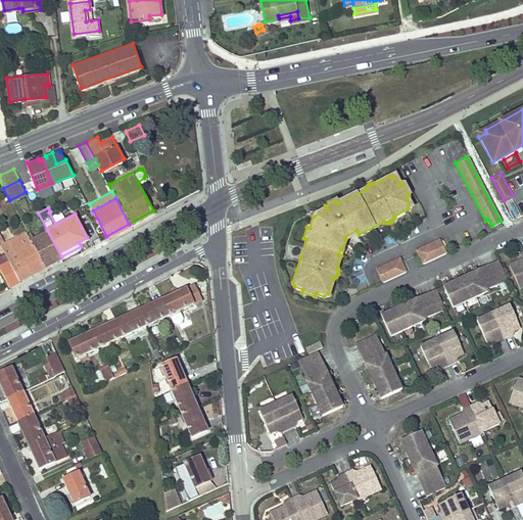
[(40,227),(28,233),(31,239),(43,232),(40,227)]
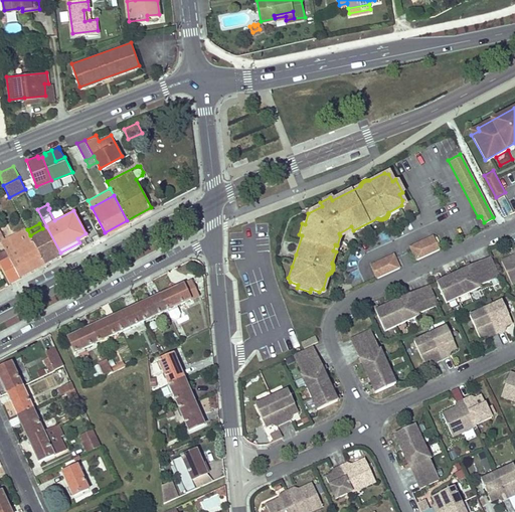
[(25,226),(1,238),(9,254),(19,275),(44,262),(30,235),(27,229),(25,226)]
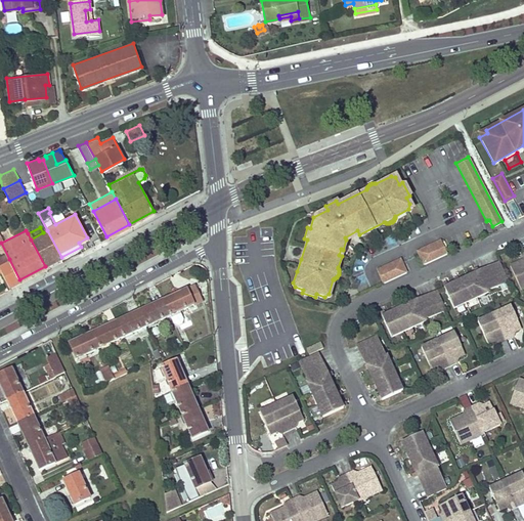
[(43,232),(31,240),(45,266),(61,257),(47,230),(43,232)]
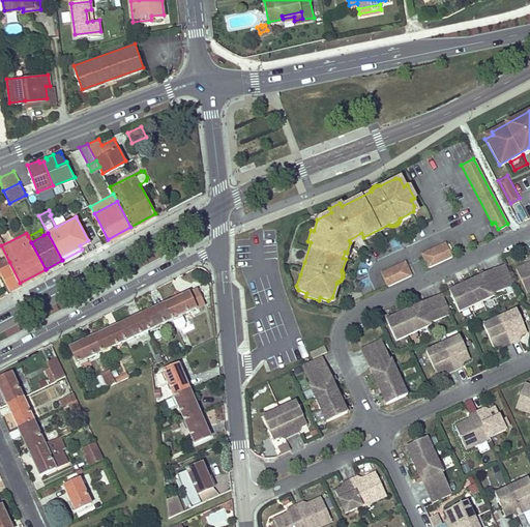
[(420,253),(427,266),(450,256),(443,242),(420,253)]
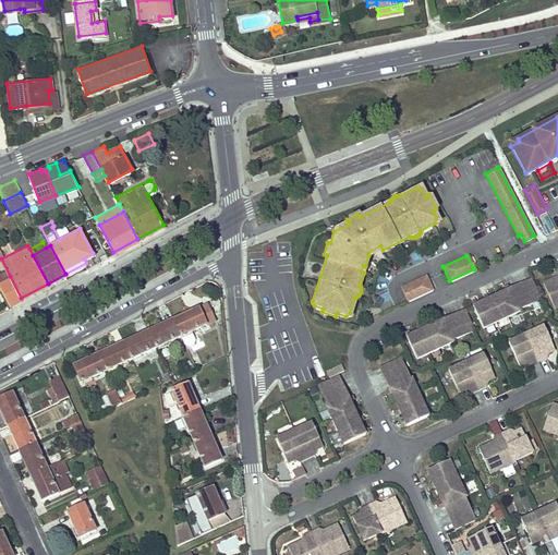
[(399,286),(407,300),(431,289),(424,275),(399,286)]
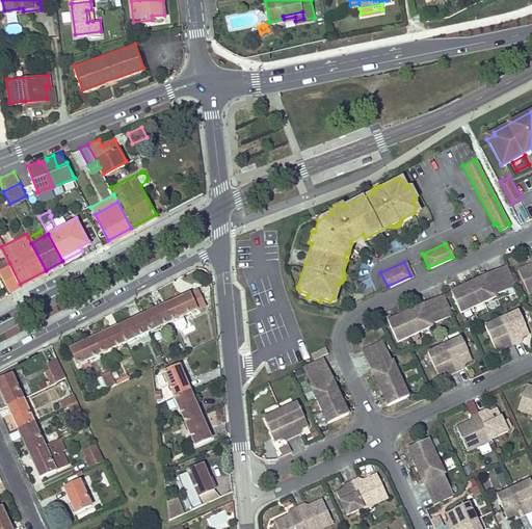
[(531,262),(519,269),(529,292),(531,291),(531,262)]
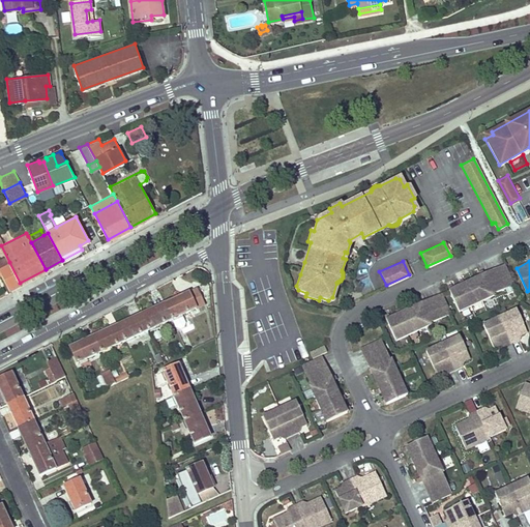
[(20,283),(9,262),(0,266),(0,270),(9,288),(20,283)]
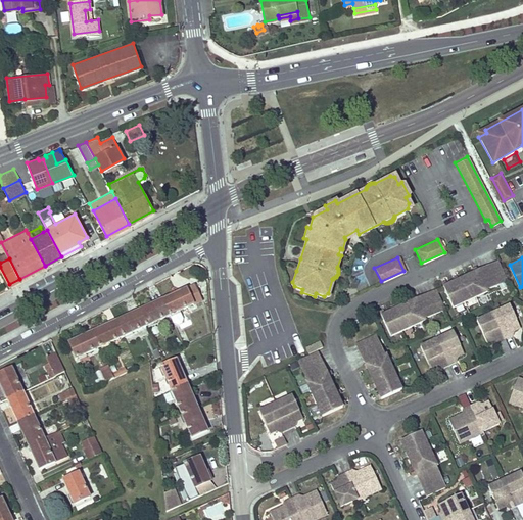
[(500,260),(479,270),(481,275),(502,265),(500,260)]
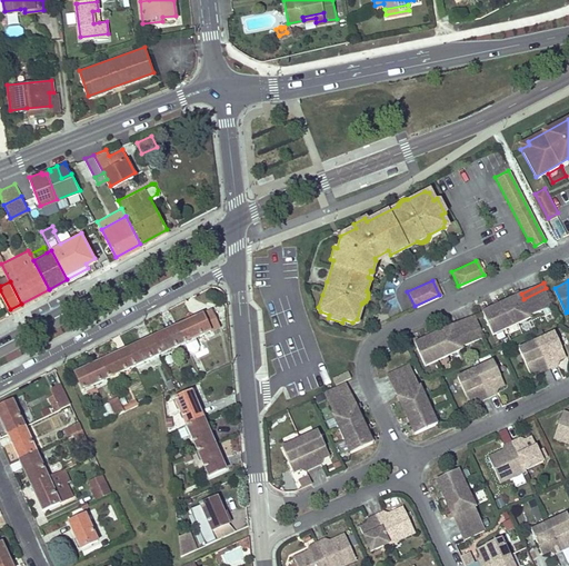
[(546,288),(523,299),(530,313),(552,303),(546,288)]
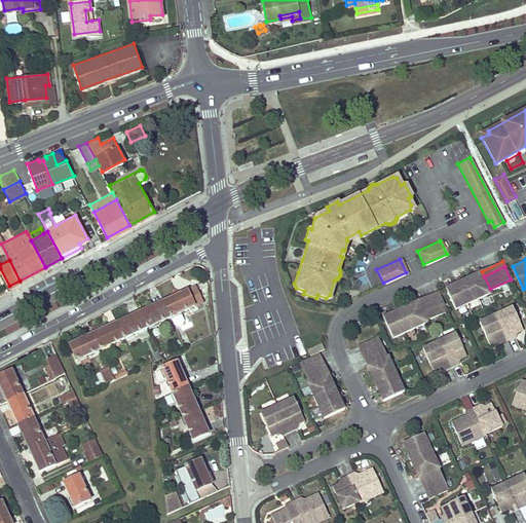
[(490,289),(484,276),(482,271),(470,276),(479,296),(491,291),(490,289)]
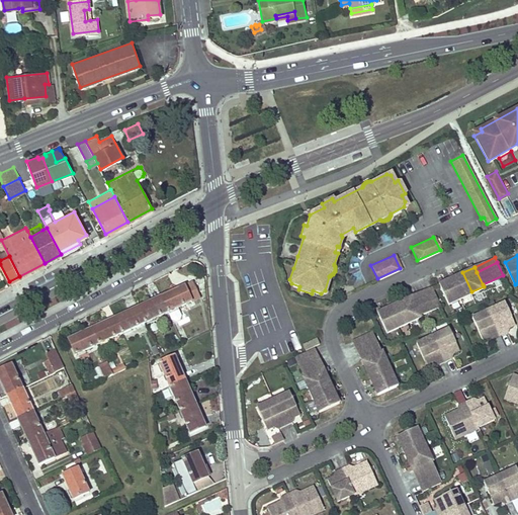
[(462,272),(451,277),(460,296),(471,291),(462,272)]
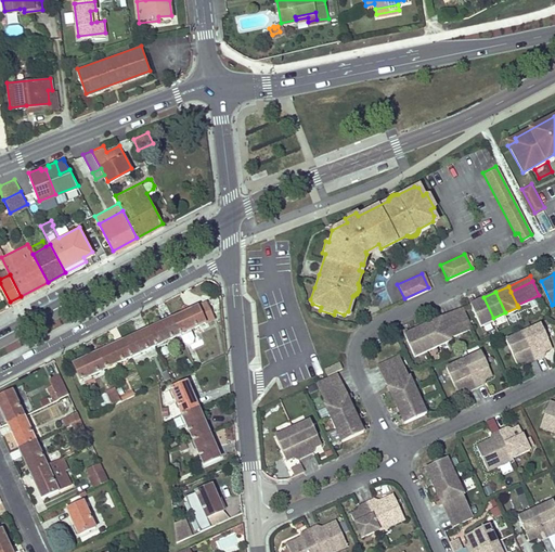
[(493,318),(483,297),(472,304),(481,324),(493,318)]
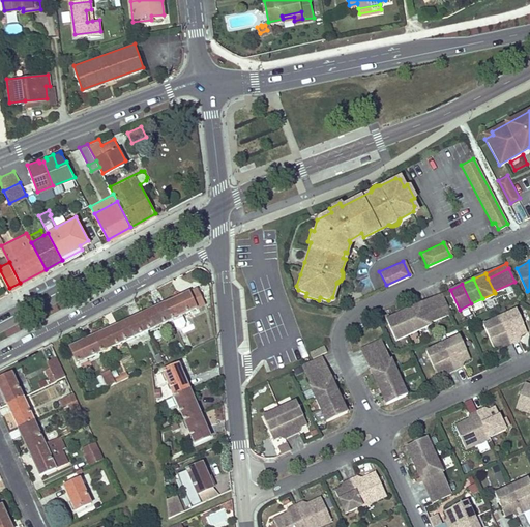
[(198,287),(165,301),(172,317),(176,325),(180,327),(183,325),(184,319),(181,313),(204,302),(198,287)]
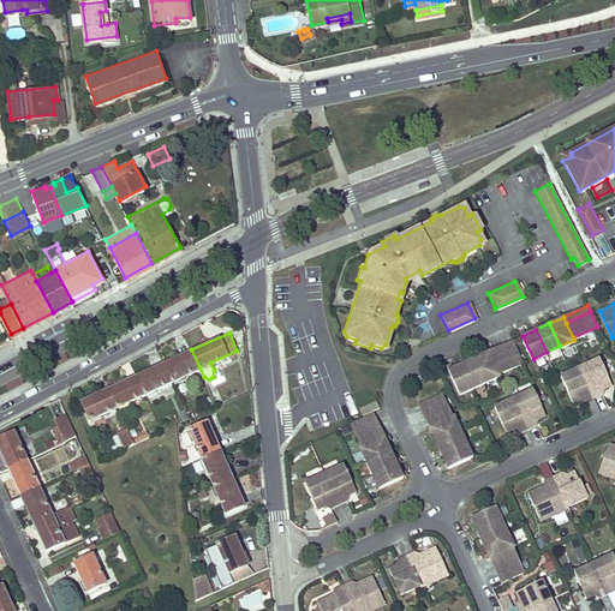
[(491,357),(517,345),(513,340),(489,351),(491,357)]
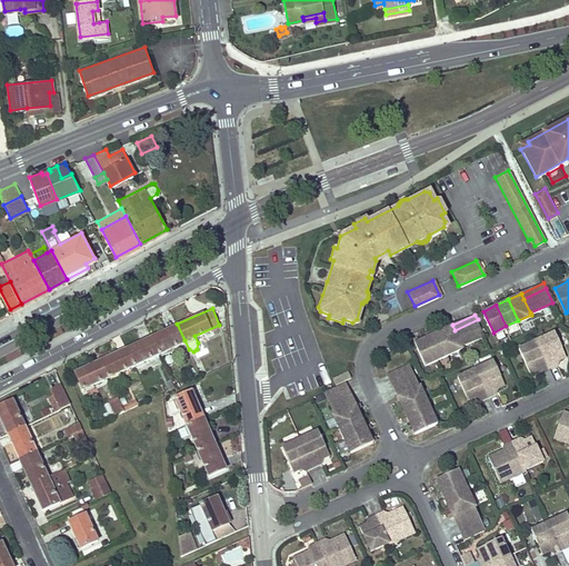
[(462,345),(485,335),(478,319),(455,330),(462,345)]
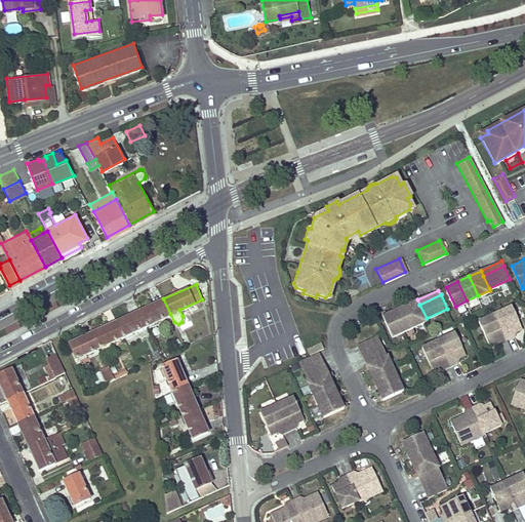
[(163,298),(139,309),(147,325),(170,314),(163,298)]
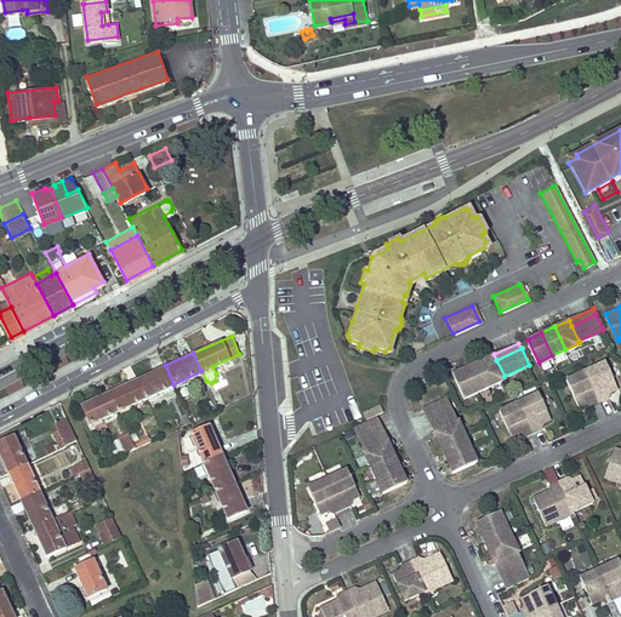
[(505,376),(496,360),(494,354),(480,361),(491,384),(505,377),(505,376)]
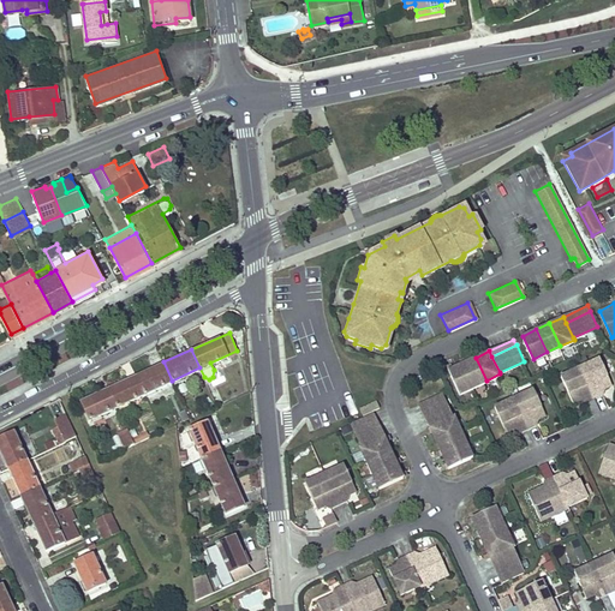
[(597,355),(580,364),(596,395),(603,391),(601,388),(610,383),(597,355)]
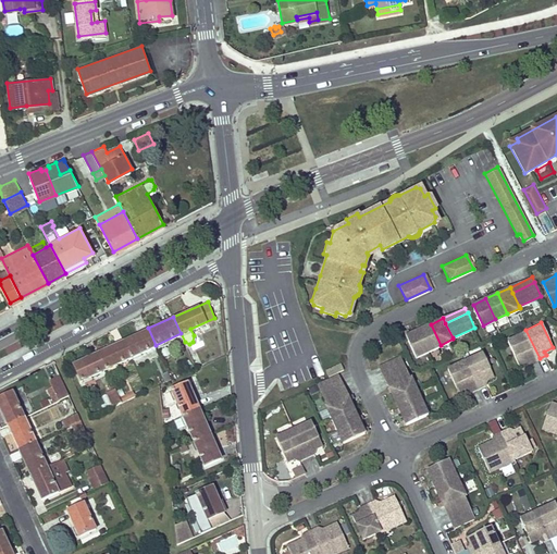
[(431,324),(418,330),(428,351),(441,345),(431,324)]
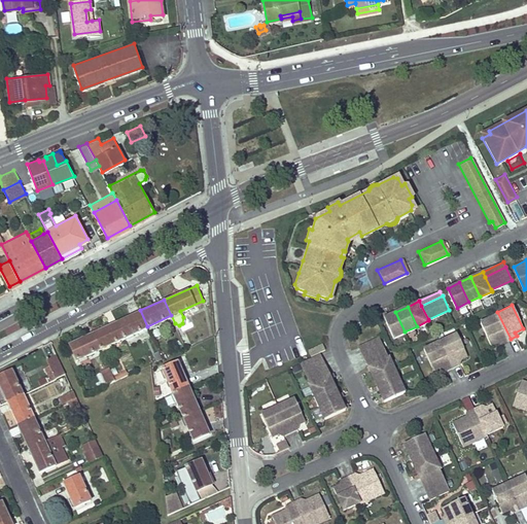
[(140,310),(116,321),(124,337),(147,326),(140,310)]
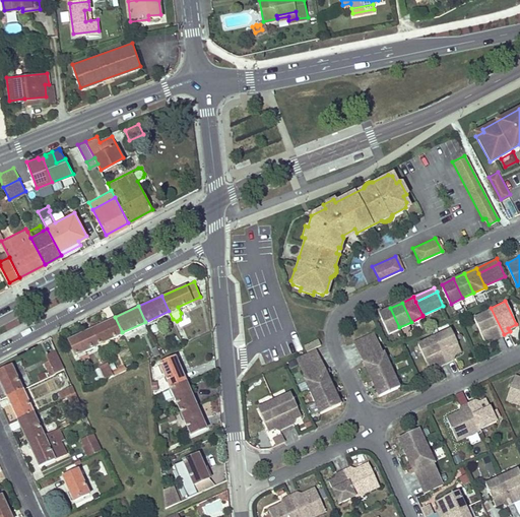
[(399,327),(390,308),(380,313),(389,332),(399,327)]
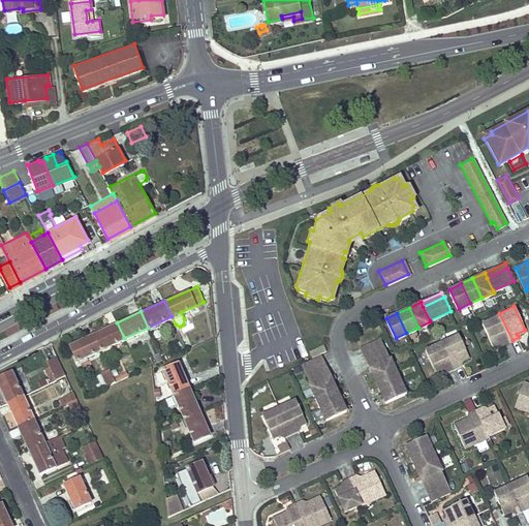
[(512,340),(499,313),(483,321),(494,345),(503,341),(505,343),(512,340)]
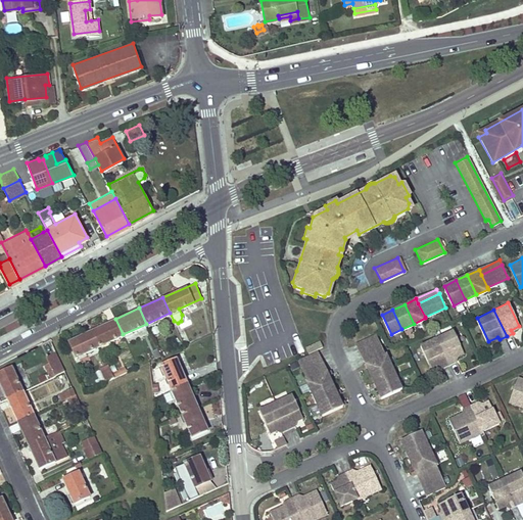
[(115,319),(92,329),(99,344),(110,340),(123,334),(115,319)]
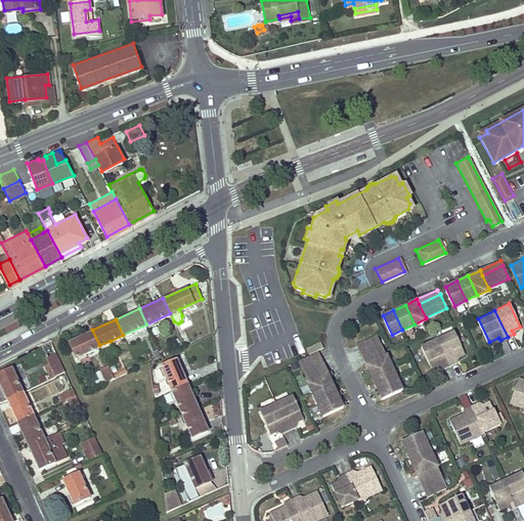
[(453,329),(437,337),(449,362),(456,359),(455,356),(465,352),(453,329)]
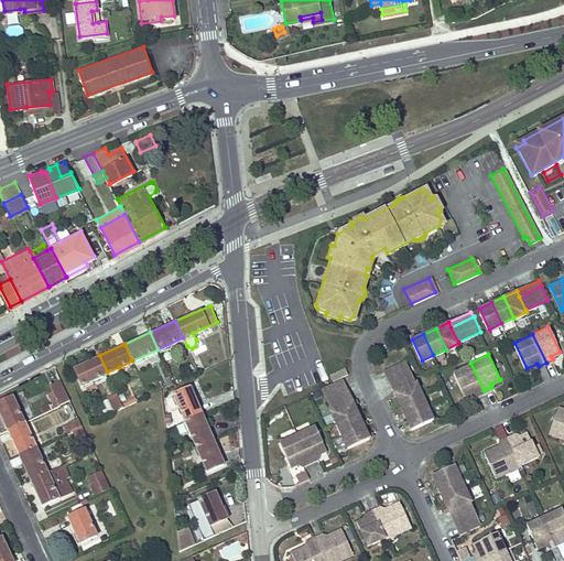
[(107,371),(99,355),(74,367),(82,384),(107,371)]
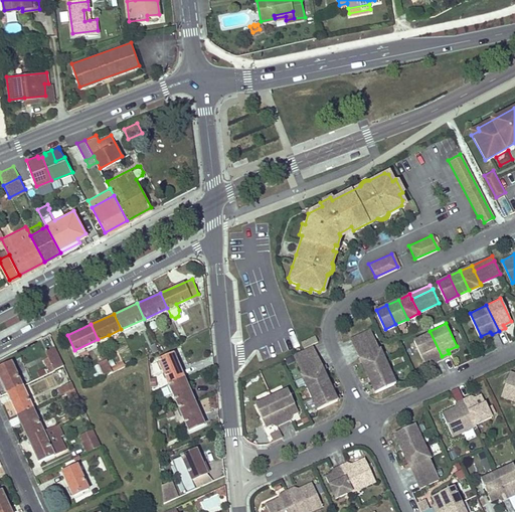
[(210,324),(197,330),(199,345),(211,343),(210,324)]
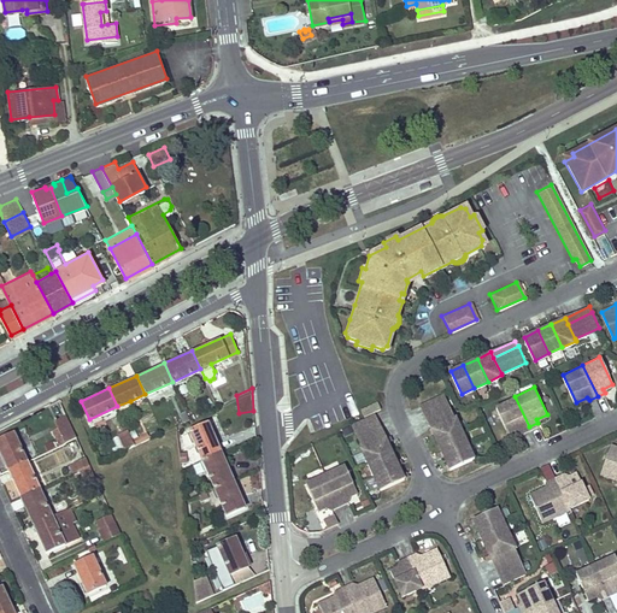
[(435,426),(453,418),(441,393),(423,401),(435,426)]
